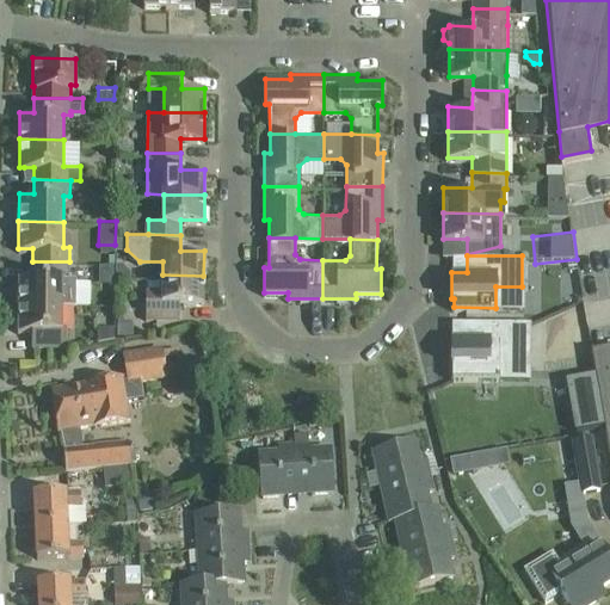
[(18,301),(62,302),(76,302),(76,276),(69,276),(69,261),(32,261),(32,275),(18,275),(18,301)]
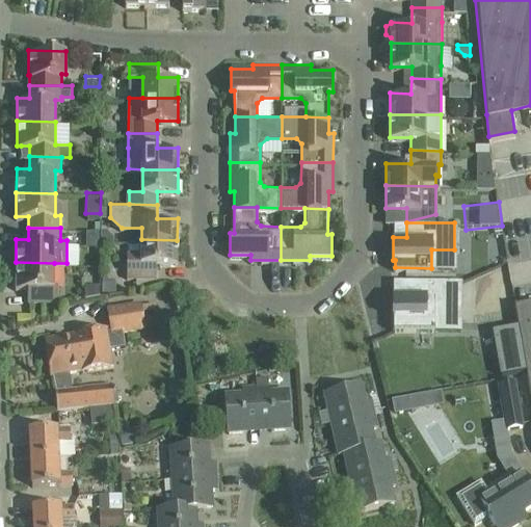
[(177,240),(141,239),(141,249),(129,249),(129,275),(156,275),(156,262),(177,262),(177,240)]
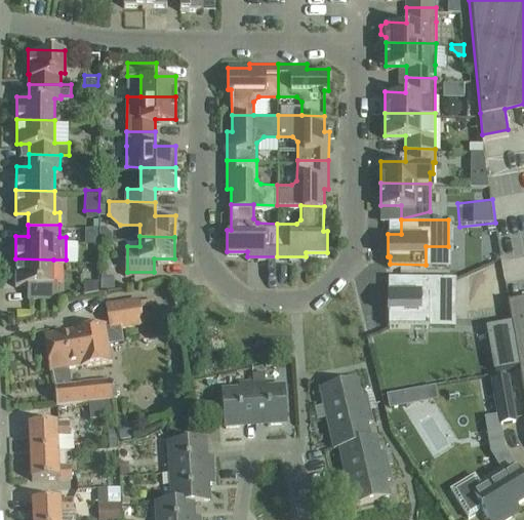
[(53,283),(53,260),(15,258),(15,283),(28,283),(28,295),(61,295),(61,283),(53,283)]
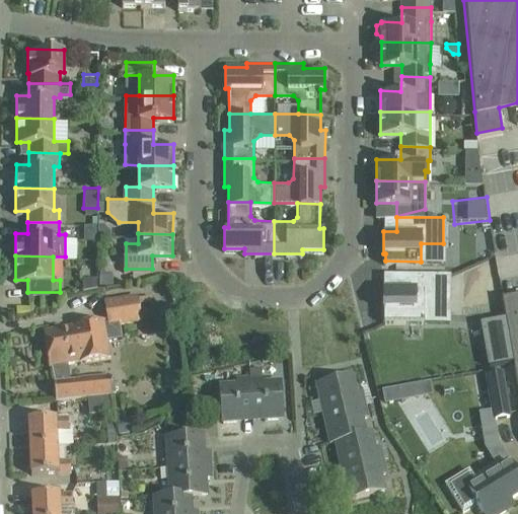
[(99,272),(99,282),(113,282),(113,272),(99,272)]
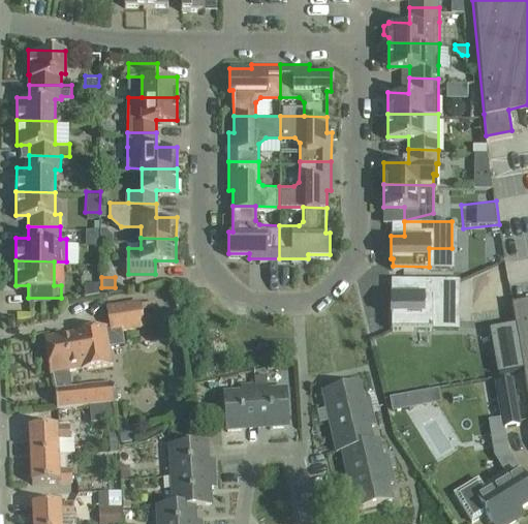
[(391,291),(391,314),(393,314),(393,326),(433,327),(433,304),(455,304),(455,277),(404,277),(404,291),(391,291)]
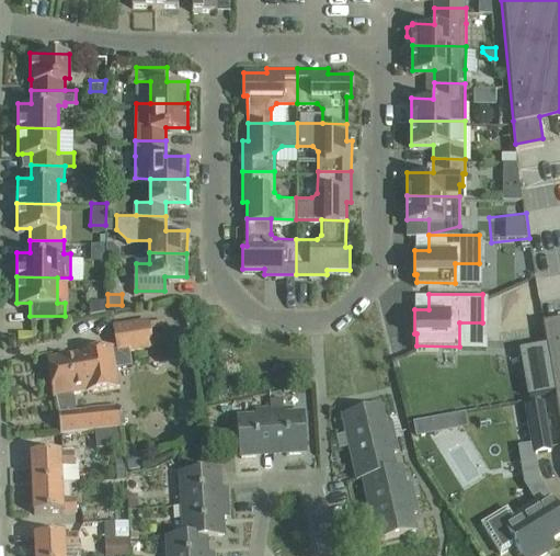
[(114,319),(114,325),(117,344),(47,354),(53,394),(56,393),(60,431),(95,427),(121,424),(120,423),(126,422),(124,406),(118,406),(118,404),(75,408),(72,392),(117,385),(115,367),(132,365),(129,349),(153,345),(149,319),(149,315),(114,319)]
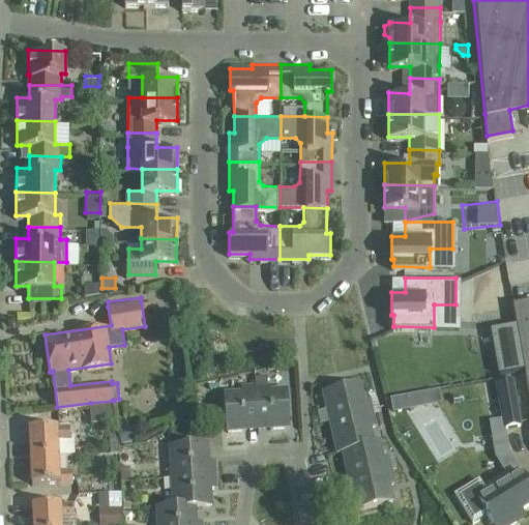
[(513,299),(512,300),(517,322),(525,368),(527,381),(528,389),(528,297),(518,300),(515,300),(513,301),(513,299)]
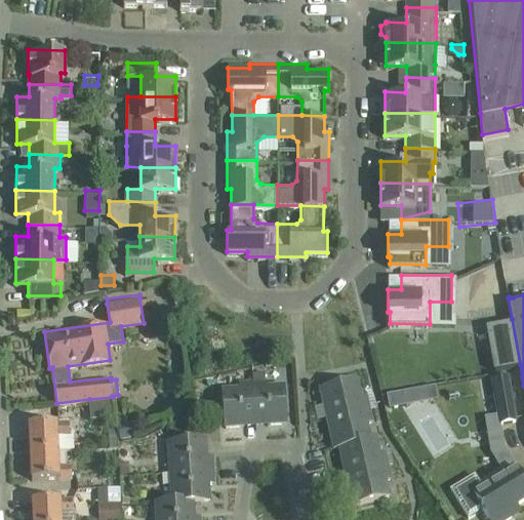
[(176,305),(163,307),(165,319),(175,317),(178,317),(176,305)]
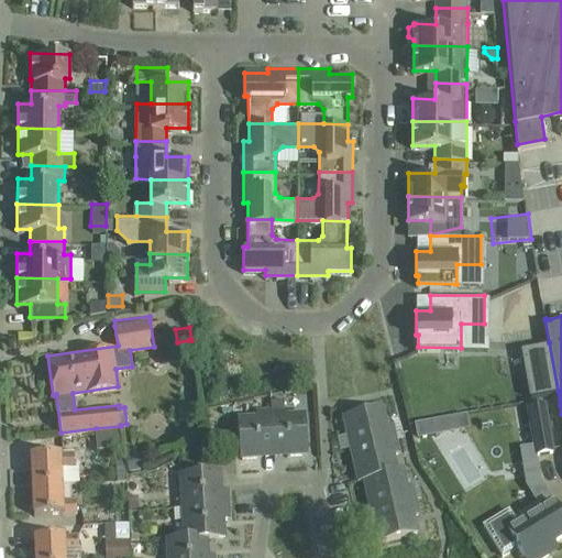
[(177,342),(172,342),(175,361),(190,359),(190,354),(188,340),(177,342)]
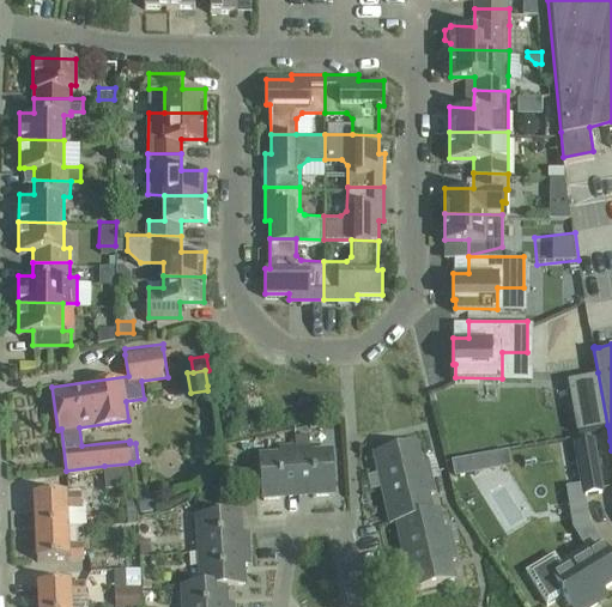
[(598,372),(569,377),(579,430),(607,425),(598,372)]
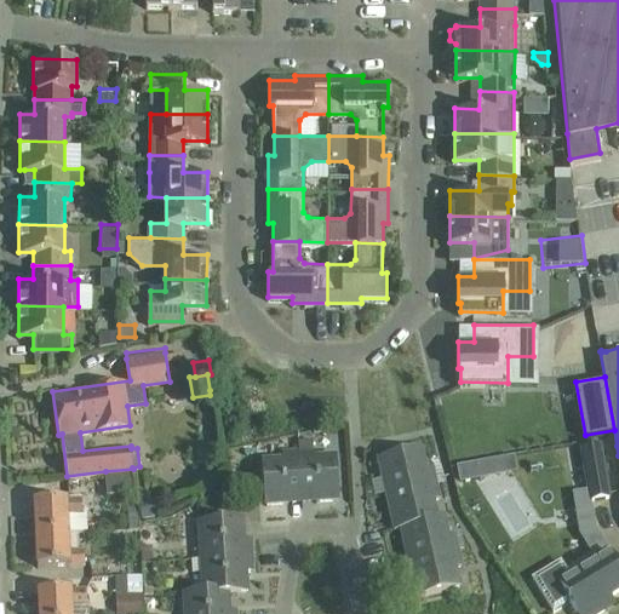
[(299,447),(302,498),(338,497),(334,451),(315,452),(315,436),(301,437),(301,447),(299,447)]
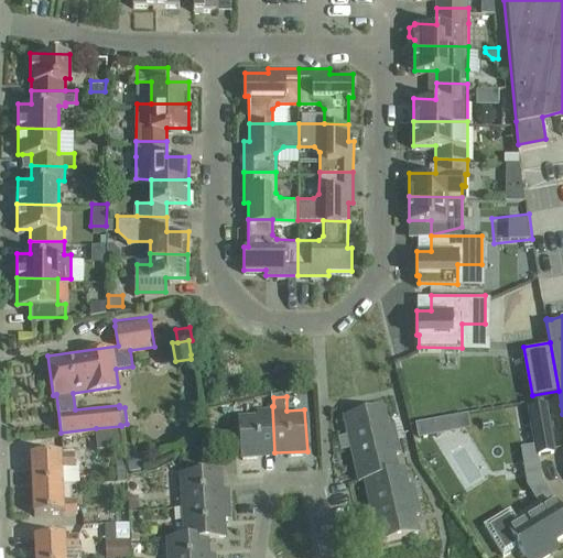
[(547,400),(529,403),(536,440),(538,450),(554,448),(547,400)]
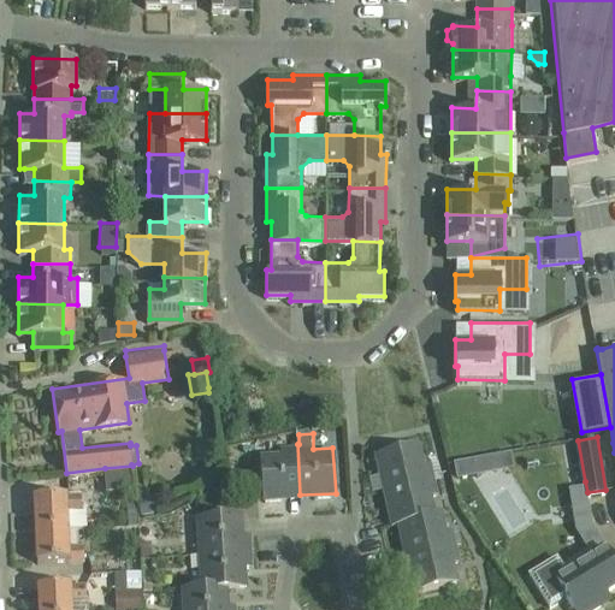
[(384,487),(433,475),(430,460),(424,461),(419,442),(376,451),(384,487)]
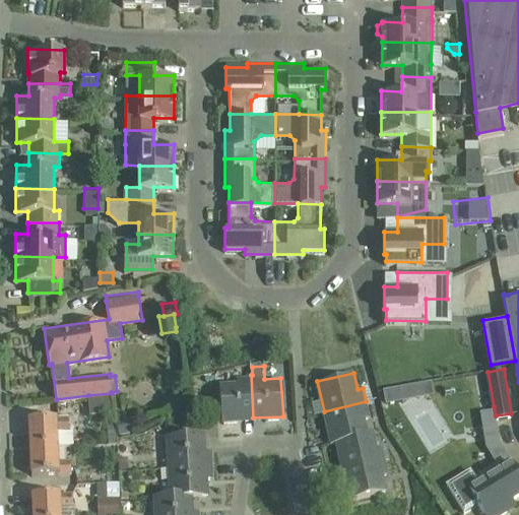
[(253,417),(251,375),(237,375),(238,381),(220,382),(223,420),(253,417)]
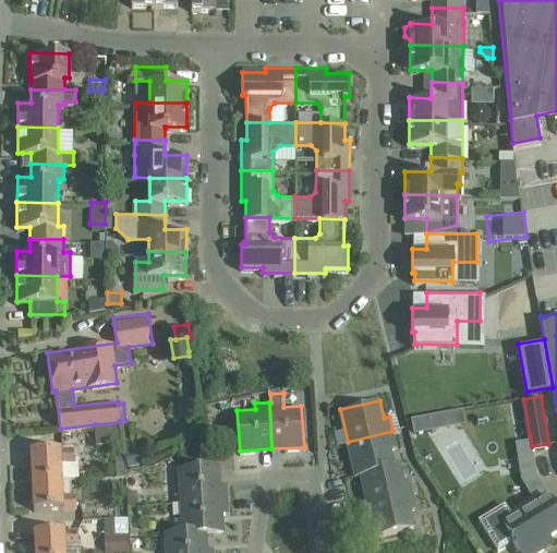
[(428,413),(411,417),(413,431),(431,428),(428,413)]
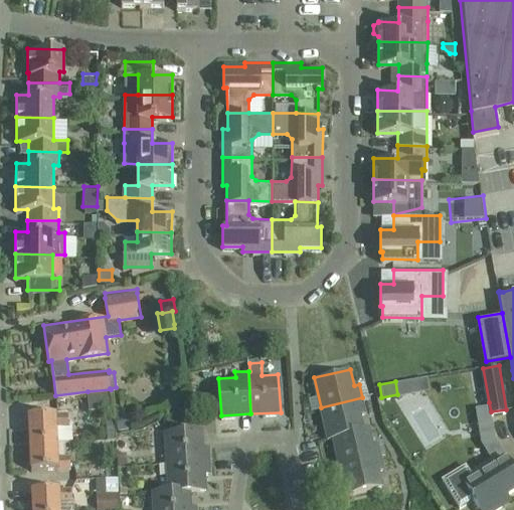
[(112,405),(111,389),(88,391),(89,407),(112,405)]
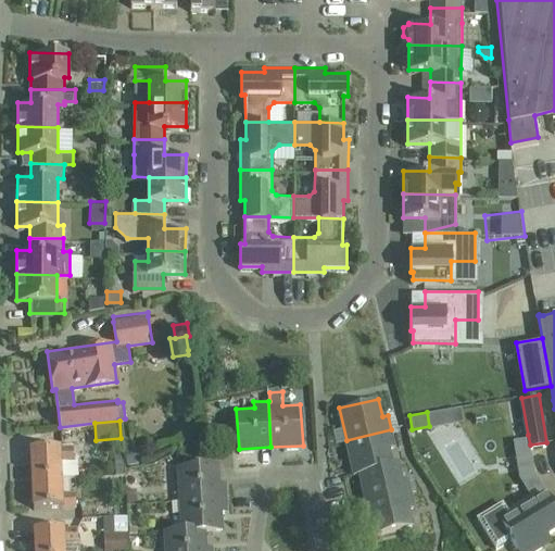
[(354,472),(360,471),(393,463),(389,445),(394,442),(391,429),(347,440),(354,472)]
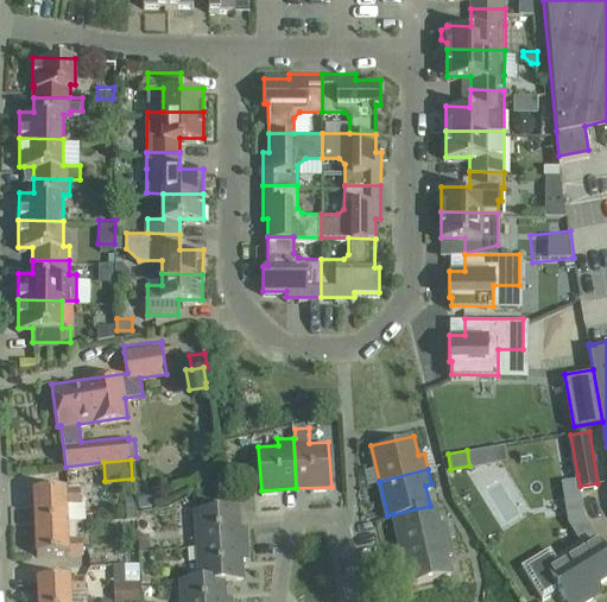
[(36,518),(68,517),(67,496),(82,495),(82,486),(33,487),(36,518)]
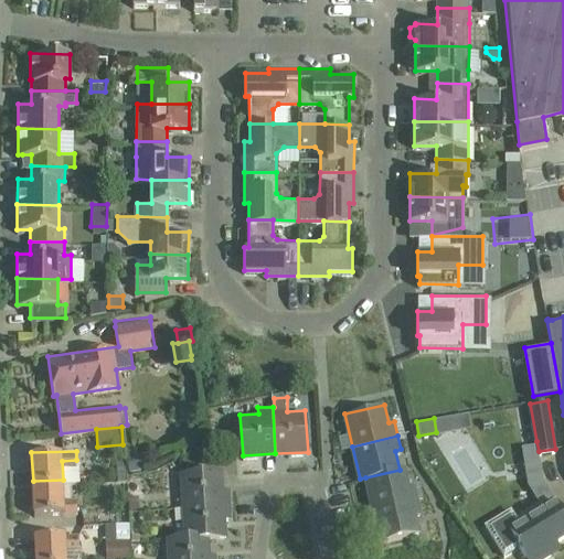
[(139,457),(127,458),(129,468),(141,465),(139,457)]
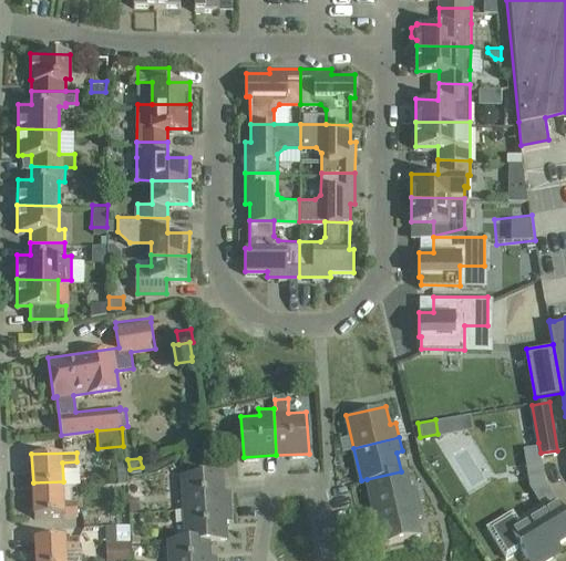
[(367,479),(373,510),(419,499),(415,485),(410,486),(407,469),(401,471),(367,479)]
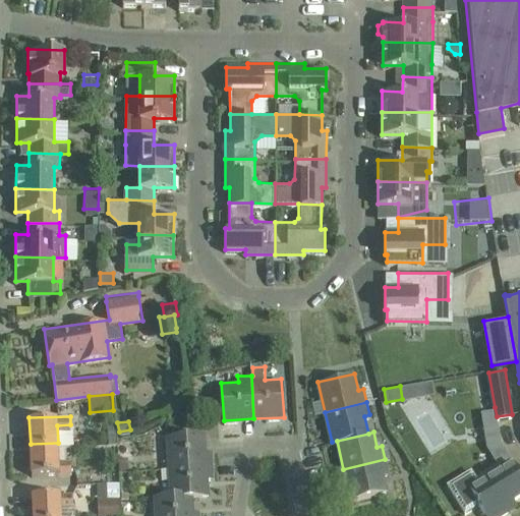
[(166,465),(212,462),(211,449),(206,449),(205,433),(164,436),(166,465)]
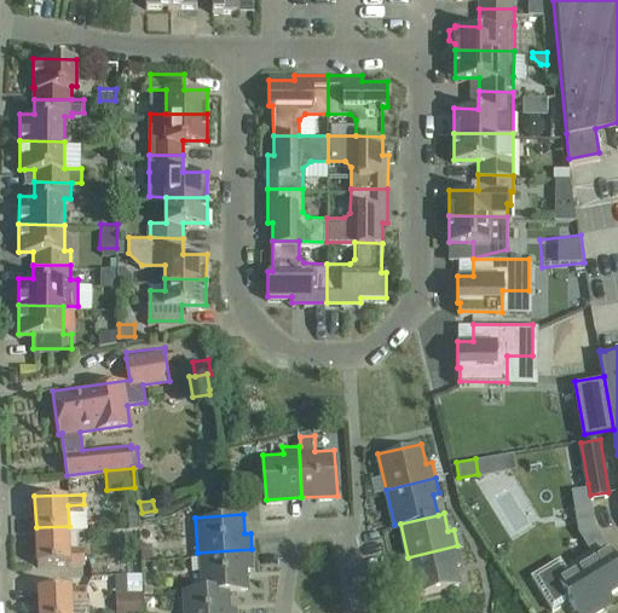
[(69,545),(69,526),(36,527),(38,562),(87,560),(86,544),(69,545)]
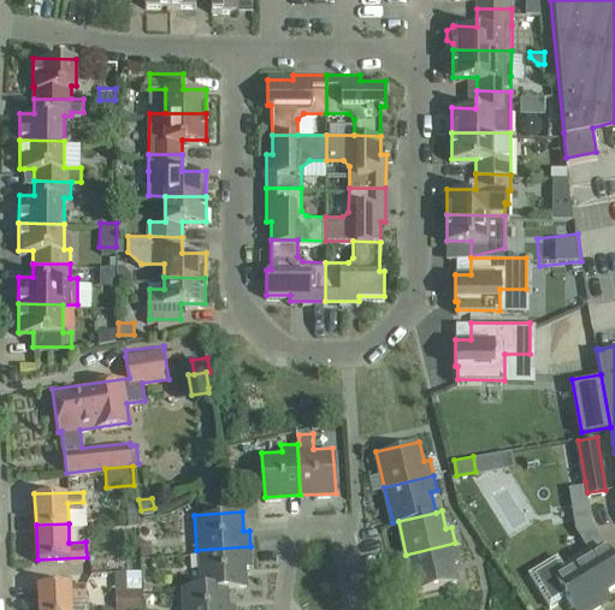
[(152,537),(141,538),(141,551),(153,550),(152,537)]
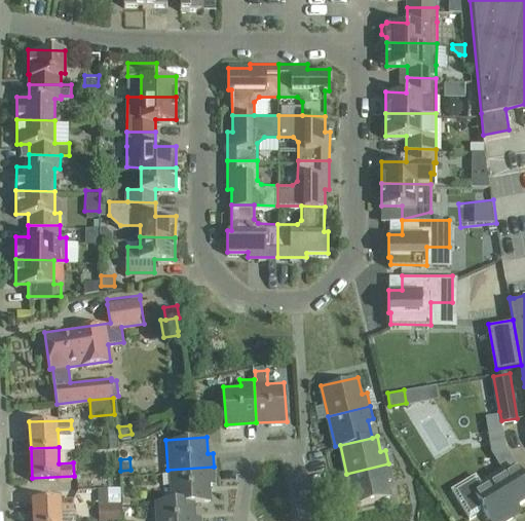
[(391,476),(388,463),(346,474),(353,503),(390,494),(386,478),(391,476)]
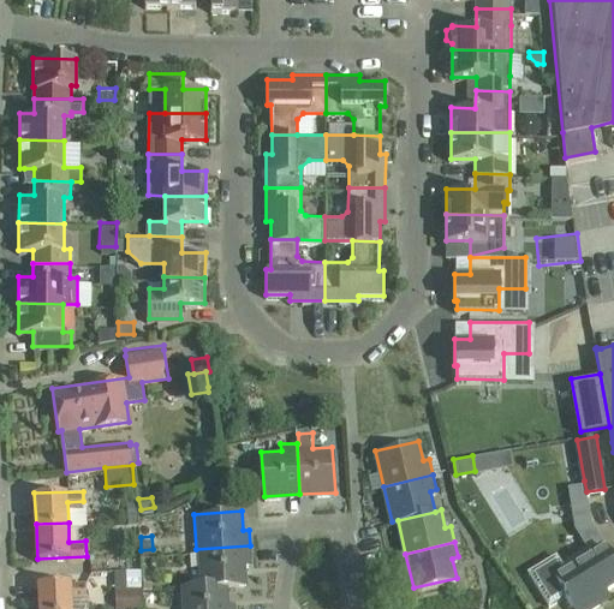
[(556,553),(529,569),(549,602),(565,592),(576,608),(585,608),(600,601),(595,593),(606,586),(613,581),(613,556),(606,544),(592,553),(566,568),(556,553)]
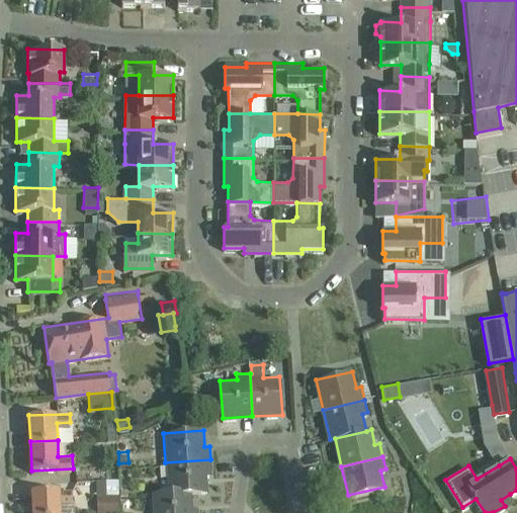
[(211,474),(210,459),(165,462),(167,491),(167,493),(191,491),(207,490),(206,474),(211,474)]
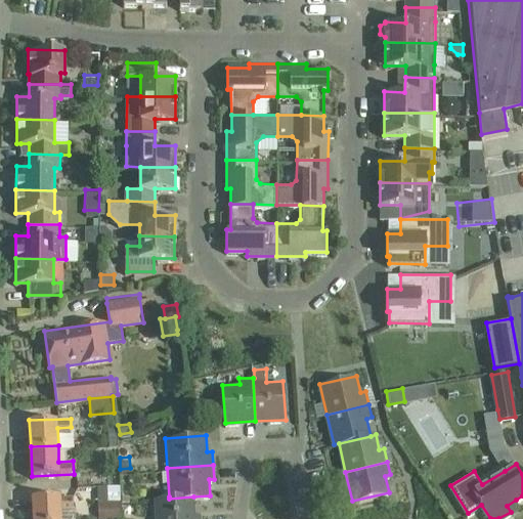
[(90,482),(116,482),(116,468),(90,468),(90,482)]
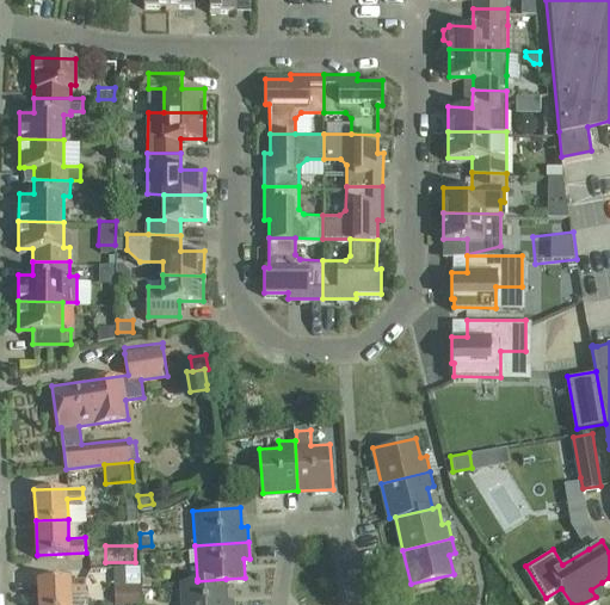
[(38,604),(72,604),(72,588),(86,588),(86,576),(38,579),(38,604)]
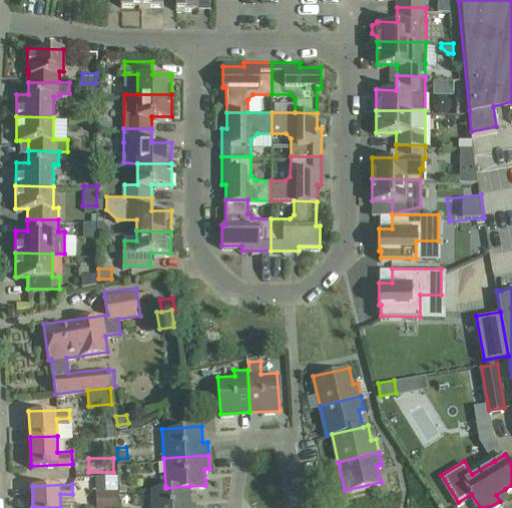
[(152,507),(195,507),(195,501),(190,501),(189,486),(165,488),(165,486),(151,487),(152,507)]
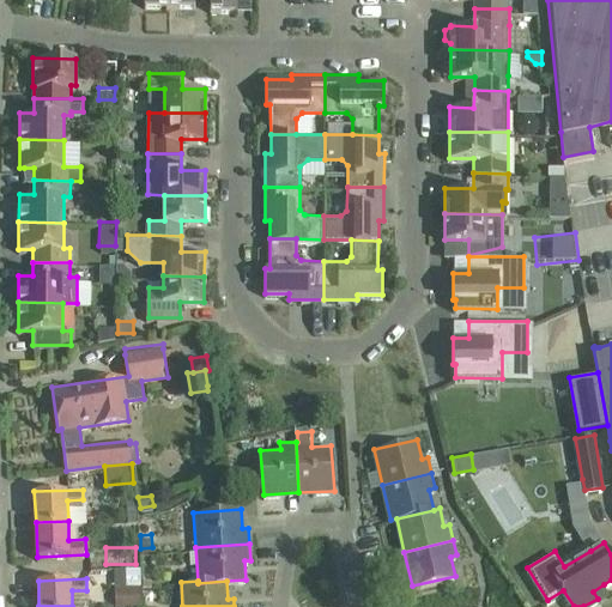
[(115,606),(143,606),(141,582),(114,583),(115,606)]
